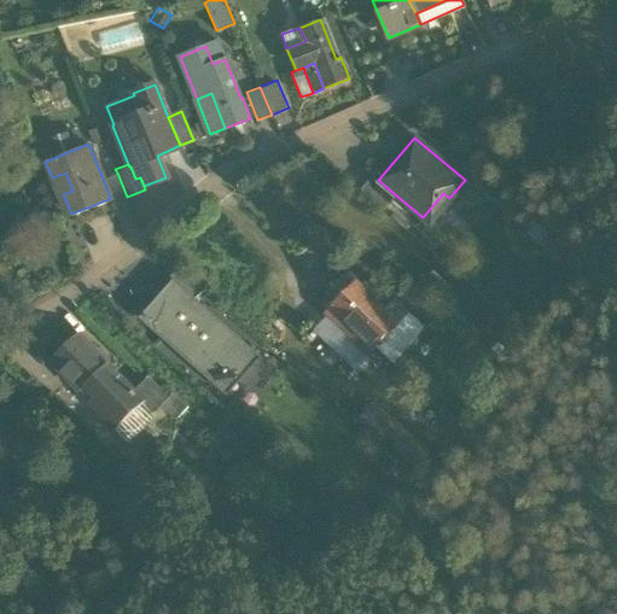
[(128,200),(127,197),(117,173),(103,179),(110,198),(109,199),(111,206),(128,200)]
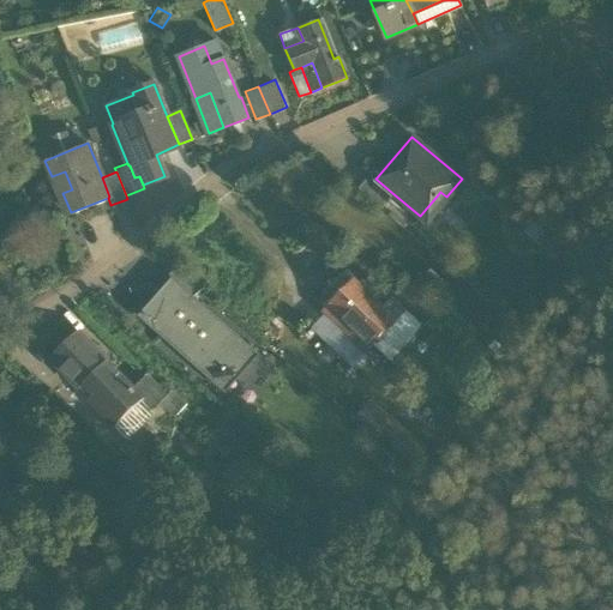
[(356,187),(380,207),(392,193),(376,179),(377,177),(370,171),(356,187)]
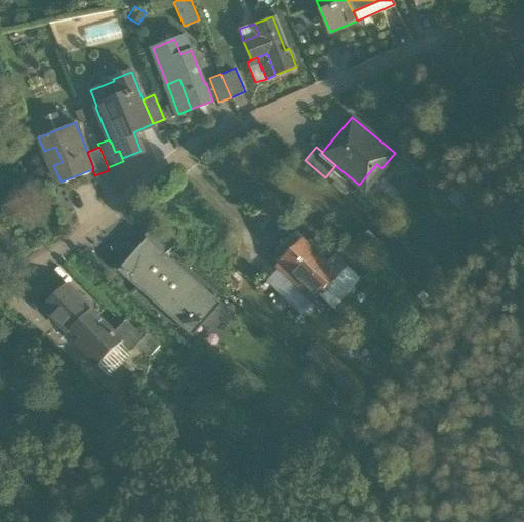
[(376,164),(359,185),(364,190),(381,168),(376,164)]
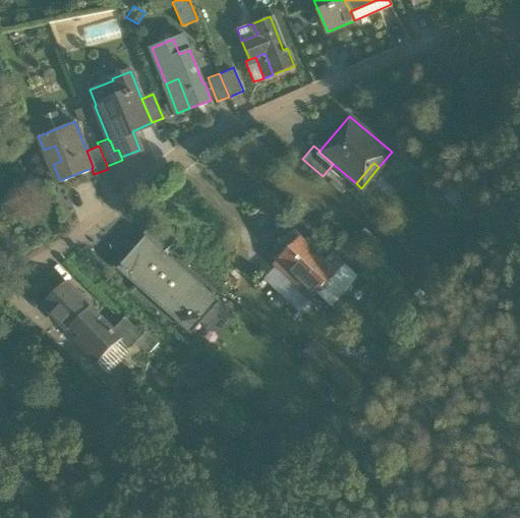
[(149,224),(130,244),(135,248),(145,238),(162,252),(170,243),(149,224)]
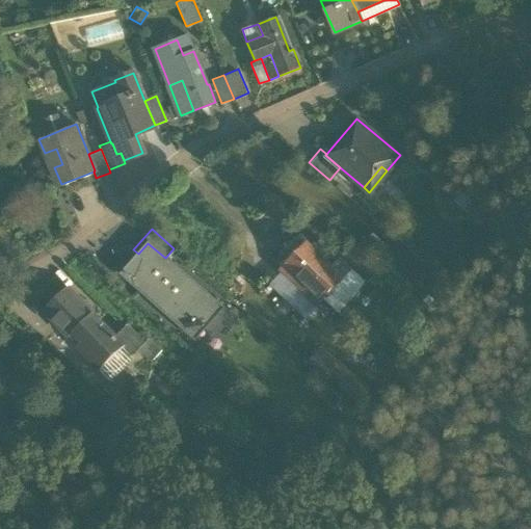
[(367,234),(353,247),(361,256),(374,242),(367,234)]
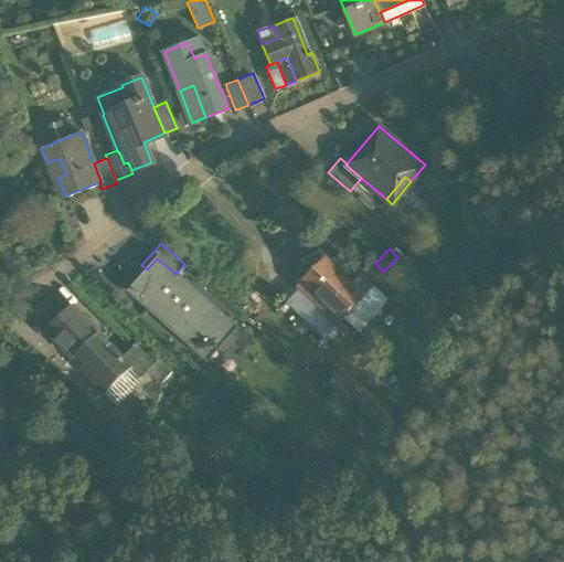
[(319,297),(341,318),(343,316),(365,294),(365,293),(352,279),(327,254),(301,279),(312,290),(307,296),(314,303),(319,297)]
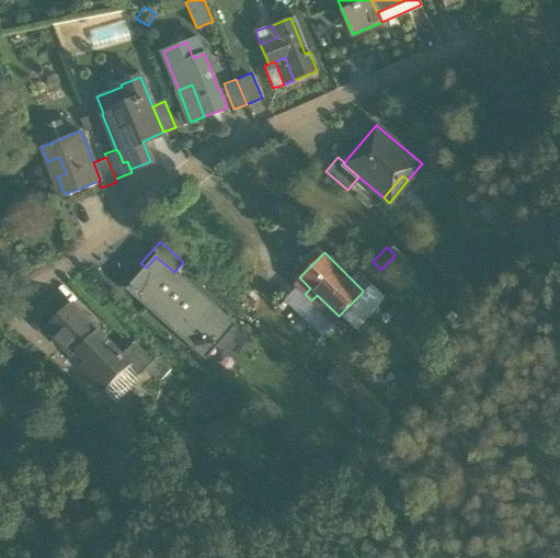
[(410,273),(395,255),(380,270),(373,261),(369,258),(350,277),(363,291),(363,292),(377,306),(410,273)]
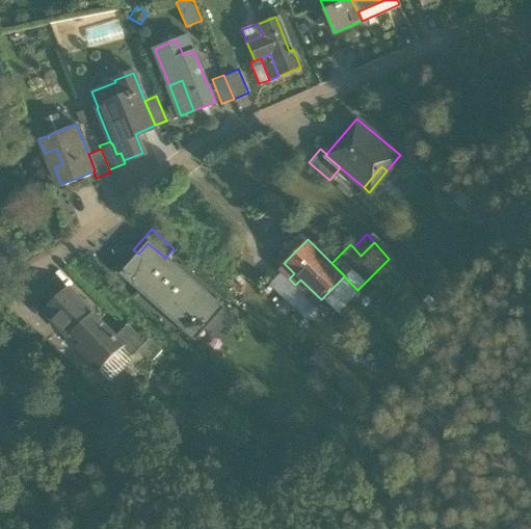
[(192,318),(202,326),(219,306),(165,258),(148,243),(138,254),(122,272),(184,327),(192,318)]
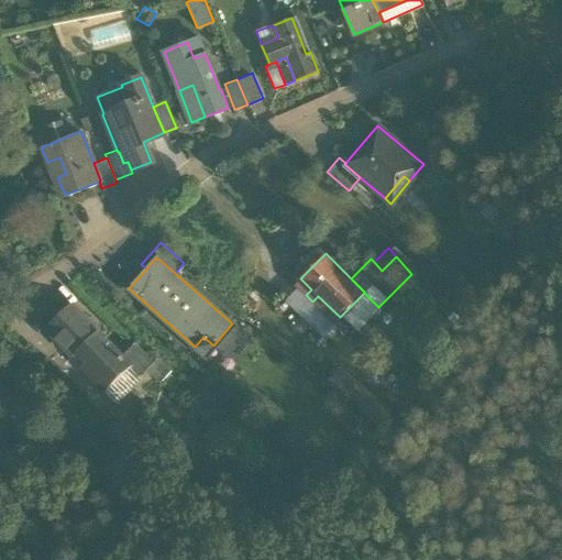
[(311,289),(300,278),(283,298),(322,338),(340,317),(318,296),(312,302),(306,295),(311,289)]
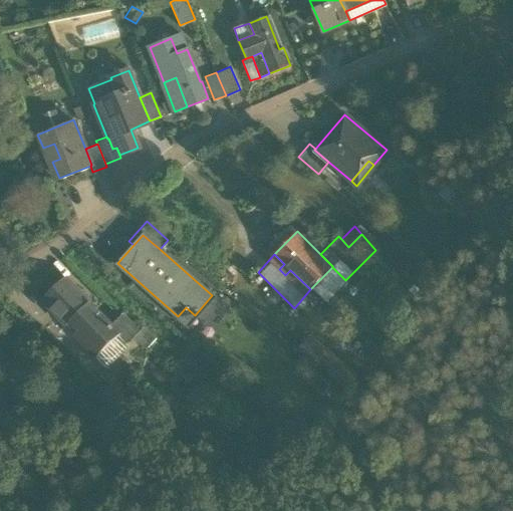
[(331,294),(345,280),(332,267),(312,287),(326,300),(332,294),(331,294)]
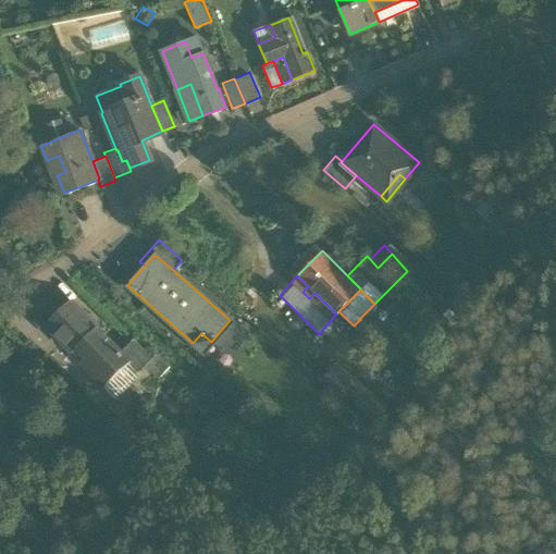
[(79,366),(96,382),(120,359),(122,357),(119,354),(107,341),(71,304),(47,327),(72,353),(74,351),(84,360),(79,366)]
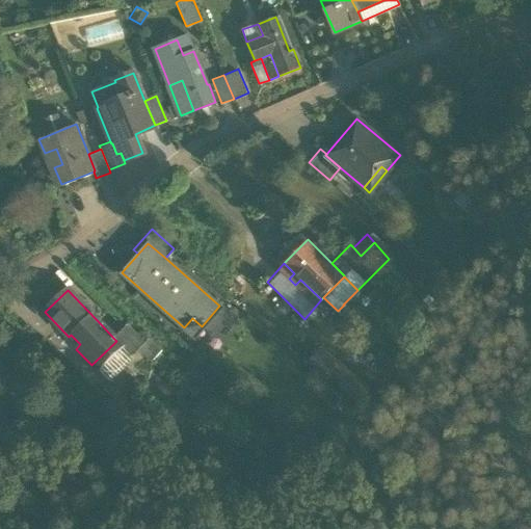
[(192,318),(184,327),(193,336),(202,326),(192,318)]
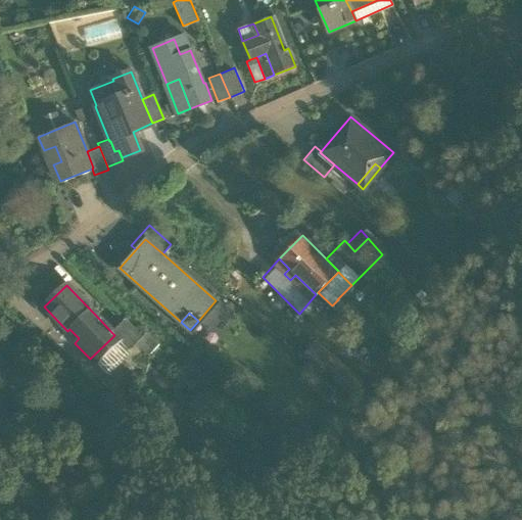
[(112,337),(127,351),(136,343),(141,338),(124,321),(111,332),(114,335),(112,337)]
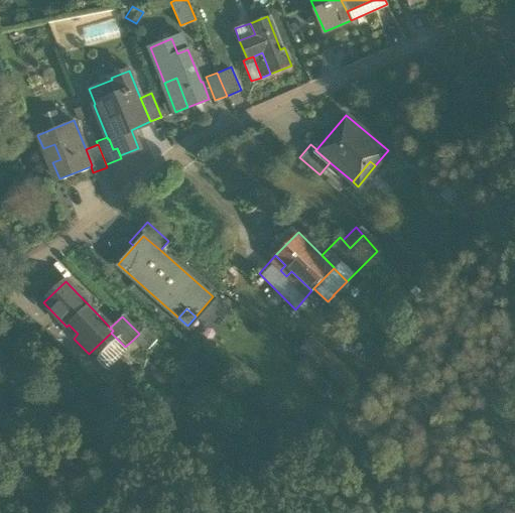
[(145,327),(139,334),(134,339),(146,350),(157,337),(145,327)]
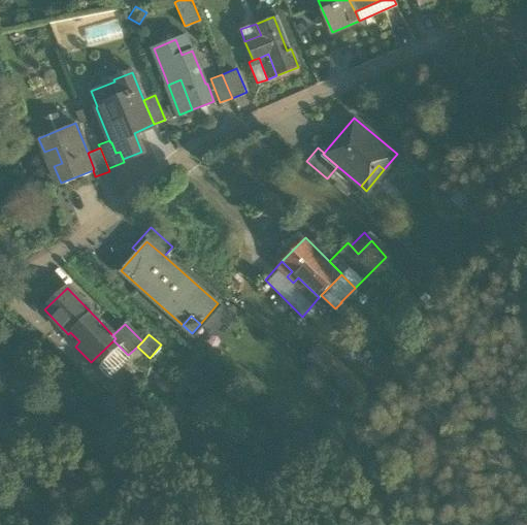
[(109,375),(128,355),(113,340),(91,362),(108,378),(109,375)]
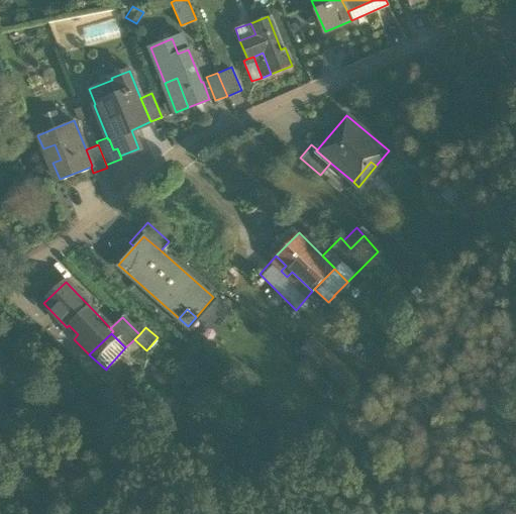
[(311,334),(298,349),(347,390),(359,375),(311,334)]
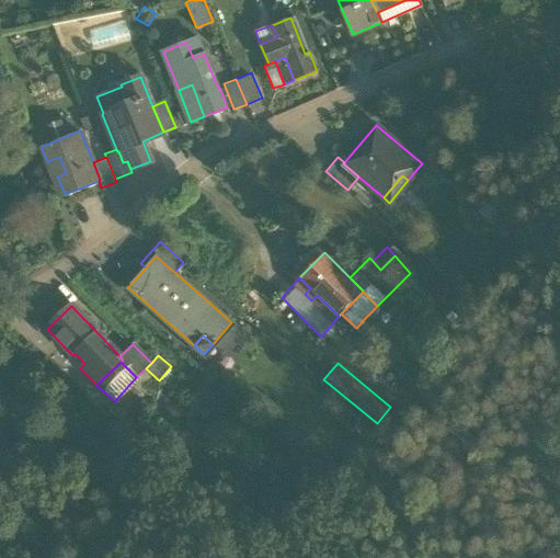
[(107,408),(124,425),(133,418),(116,399),(115,401),(107,408)]
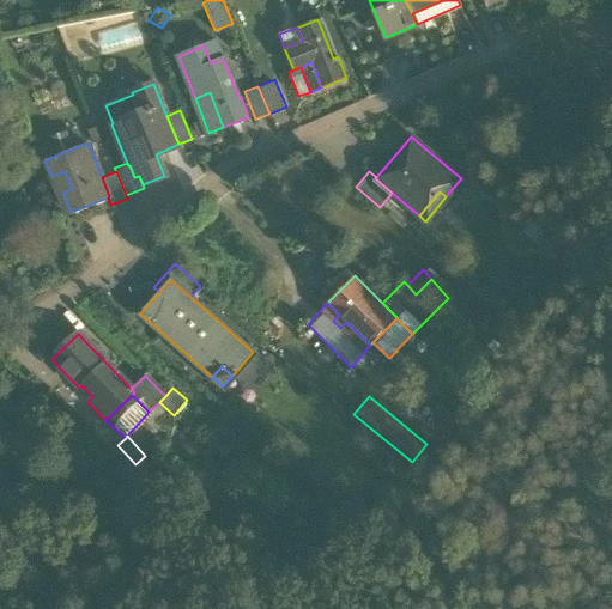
[(363,451),(383,468),(392,457),(373,440),(363,451)]
